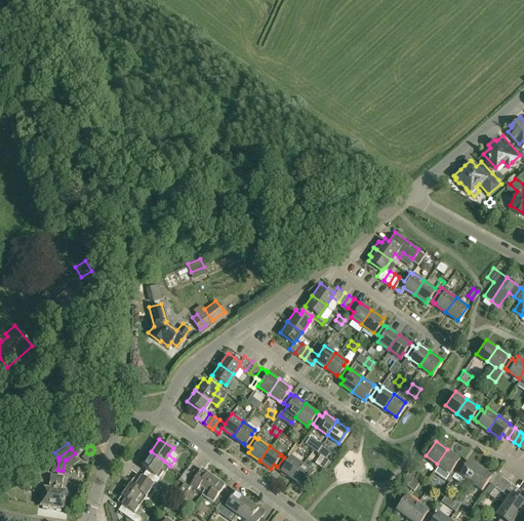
[(452,468),(455,470),(461,461),(458,458),(459,457),(447,449),(437,464),(434,470),(444,477),(448,472),(449,472),(452,468)]
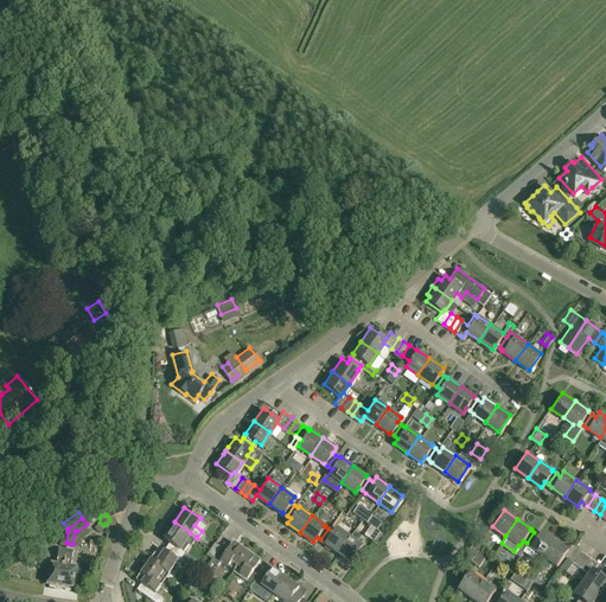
[(190,532),(174,522),(164,536),(168,539),(164,548),(177,557),(178,558),(184,550),(179,546),(190,532)]
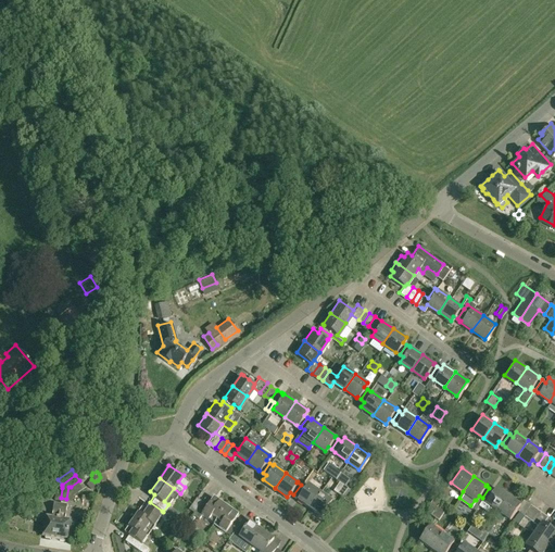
[(332,487),(337,490),(342,483),(338,479),(332,487)]
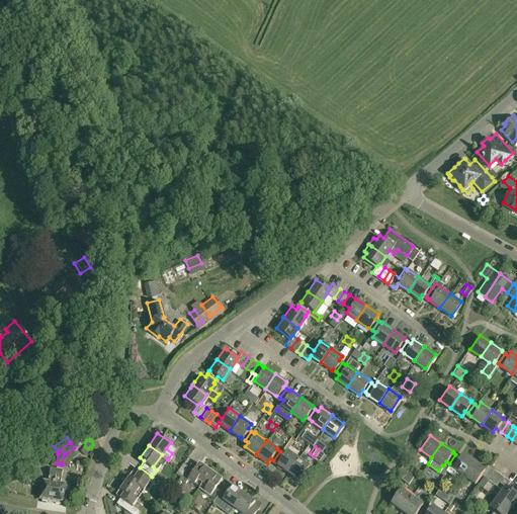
[(276,463),(287,472),(297,456),(286,448),(283,453),(280,451),(273,460),(276,462),(276,463)]
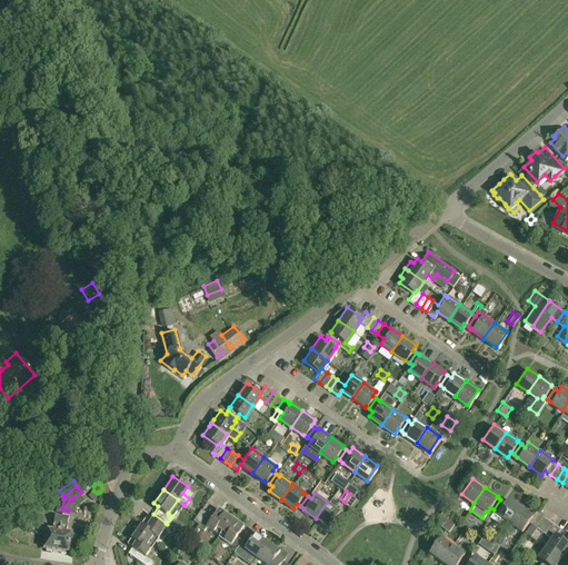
[(355,497),(350,494),(345,502),(349,505),(355,497)]
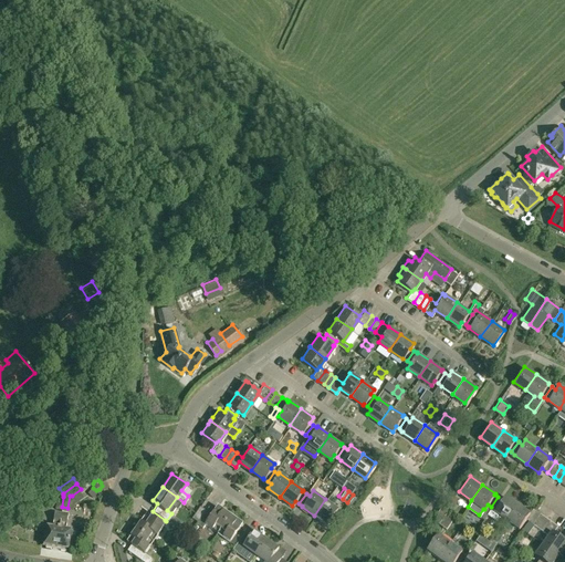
[(500,514),(506,519),(516,503),(504,495),(501,499),(498,497),(491,507),(487,512),(495,519),(500,514)]
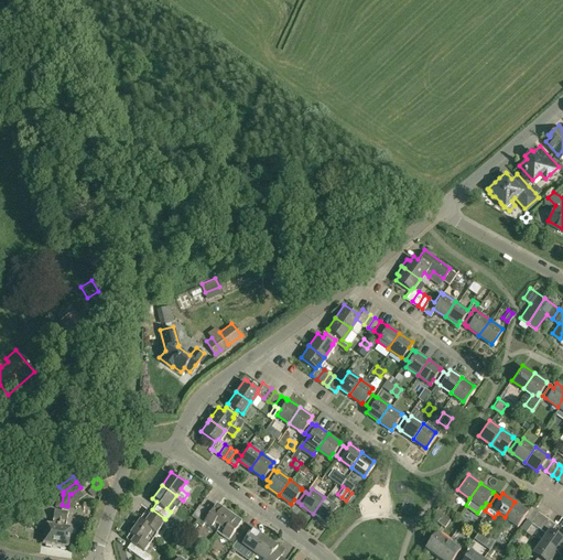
[(54,504),(62,505),(63,495),(56,494),(54,504)]
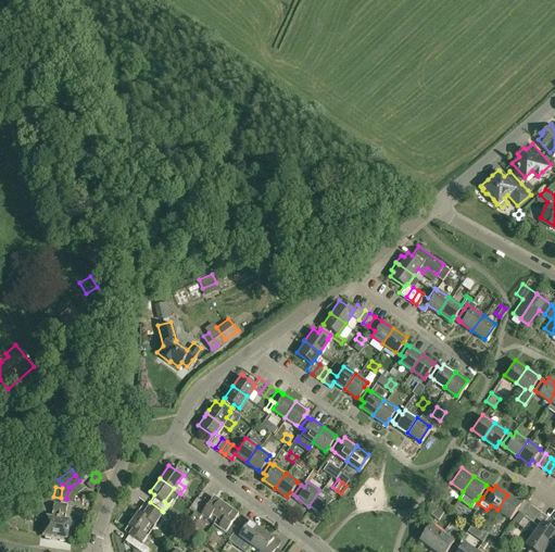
[(327,496),(319,490),(308,506),(320,514),(331,499),(327,496)]
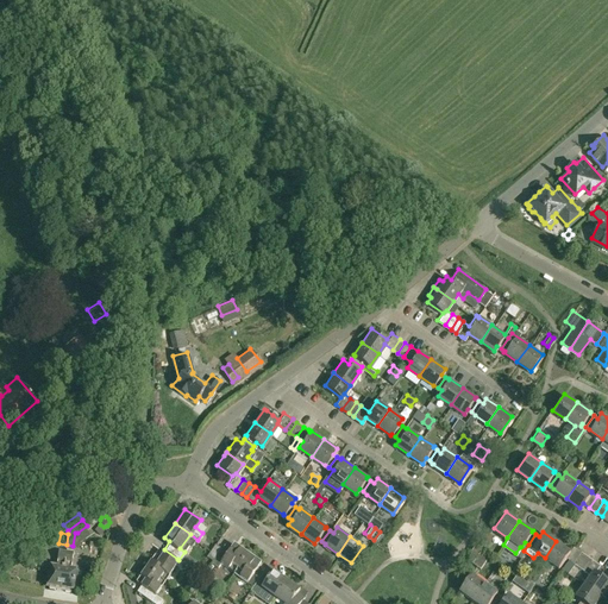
[(206,553),(213,558),(221,546),(214,541),(206,553)]
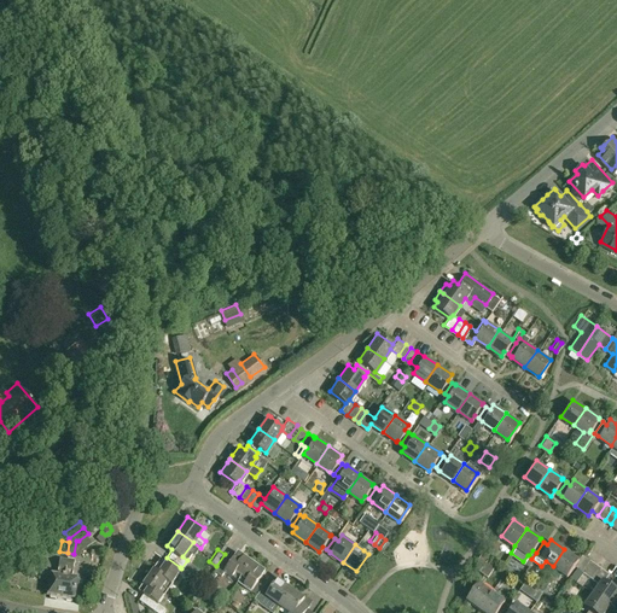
[(227,550),(225,554),(216,566),(214,568),(220,573),(223,570),(237,579),(250,559),(237,549),(233,554),(227,550)]
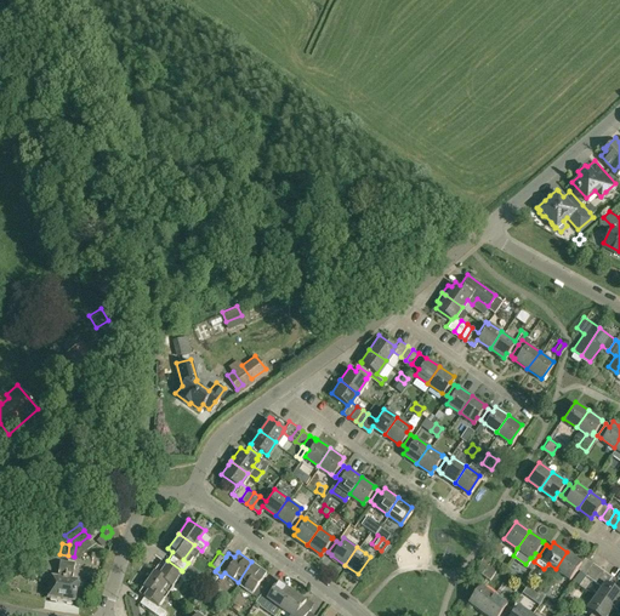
[(576,566),(584,571),(591,560),(584,555),(580,562),(567,552),(556,569),(569,577),(576,566)]
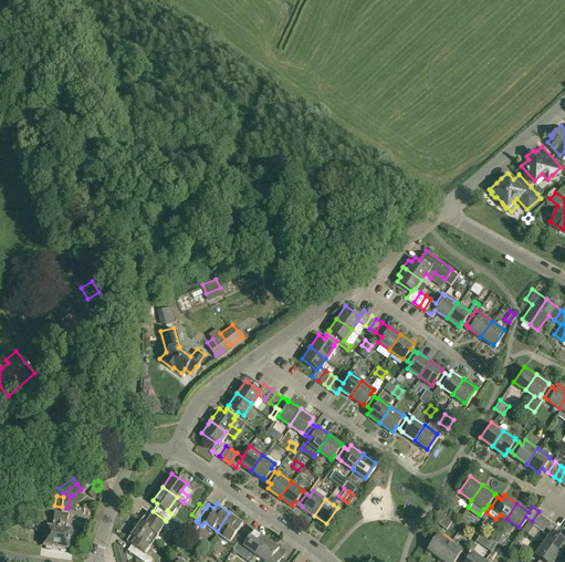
[(432,518),(439,521),(446,511),(440,507),(432,518)]
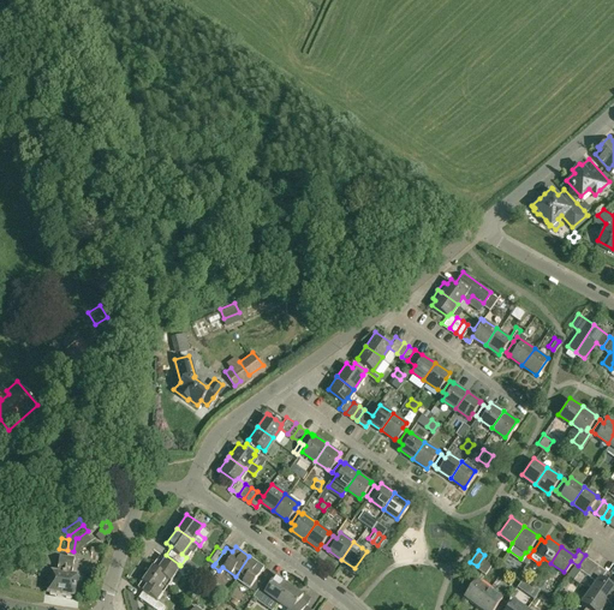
[(54,590),(59,591),(66,554),(58,551),(55,569),(49,569),(47,588),(48,588),(48,591),(54,592),(54,590)]
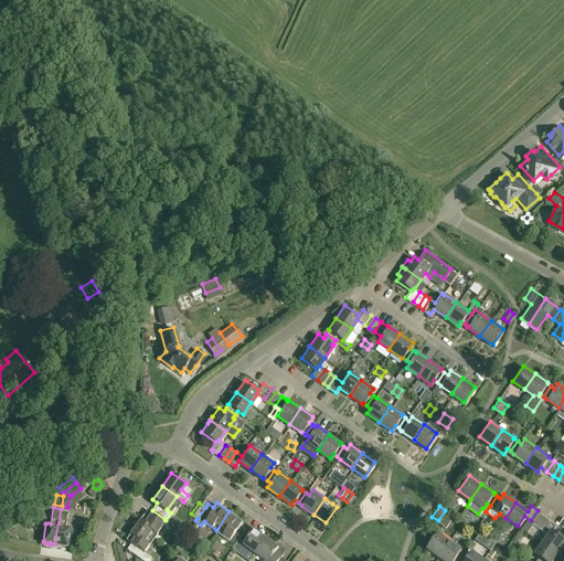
[(60,544),(59,546),(64,547),(64,544),(66,546),(70,527),(64,526),(67,510),(61,509),(54,543),(60,544)]
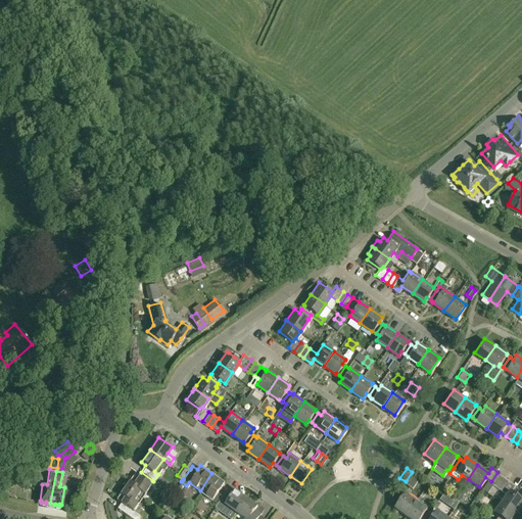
[(124,485),(136,494),(141,498),(152,480),(141,472),(137,477),(132,474),(124,485)]
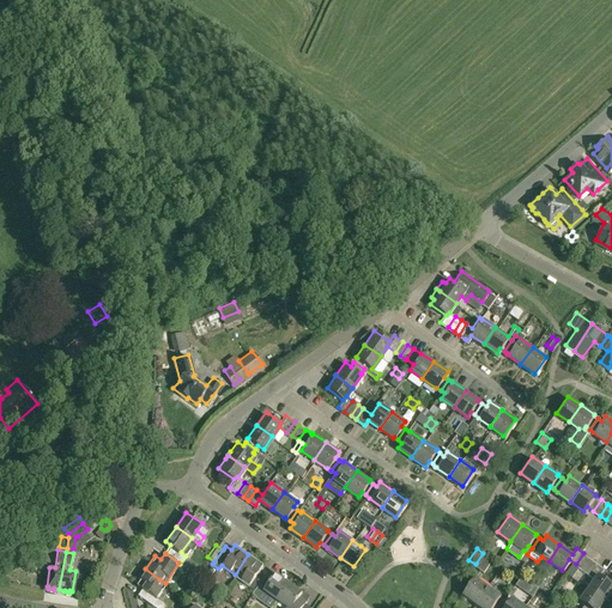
[(491,559),(483,553),(476,564),(483,570),(491,559)]
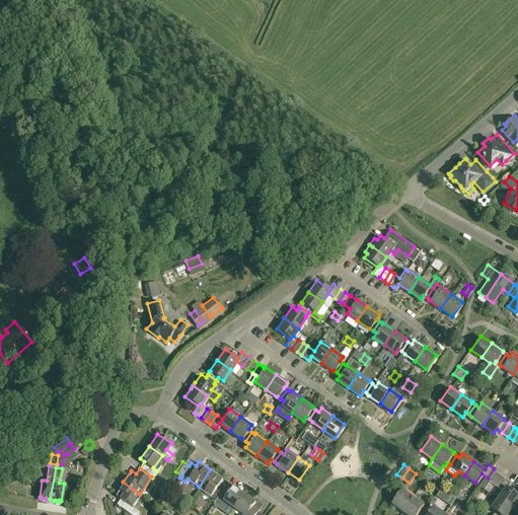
[(488,477),(493,481),(499,471),(494,468),(488,477)]
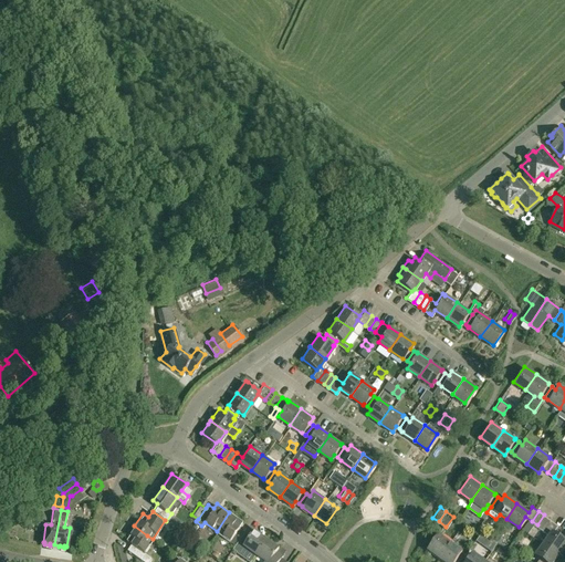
[(217,531),(234,543),(244,529),(239,526),(242,521),(229,512),(217,531)]
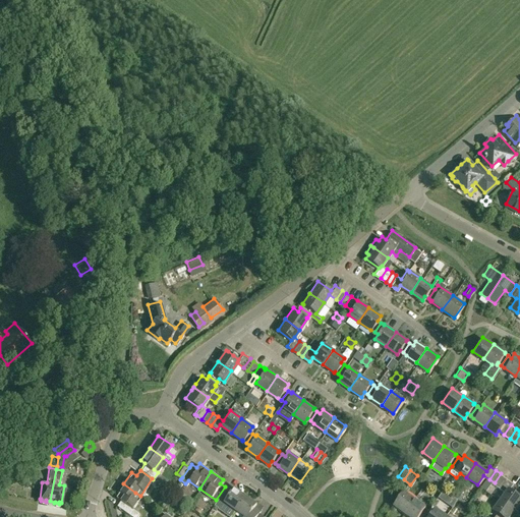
[(501,473),(495,482),(499,485),(505,476),(501,473)]
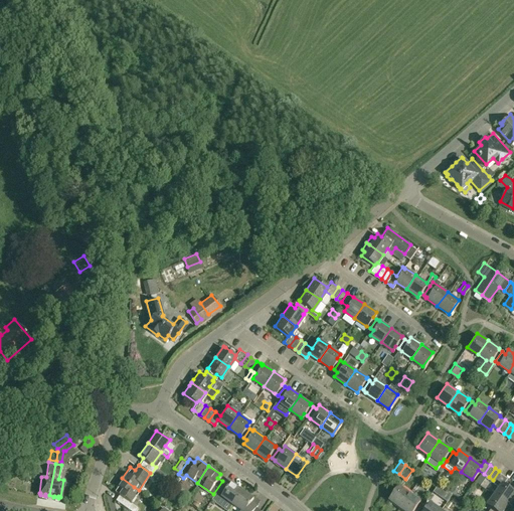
[(499,484),(493,493),(507,503),(513,492),(513,490),(502,482),(506,476),(499,471),(493,480),(499,484)]
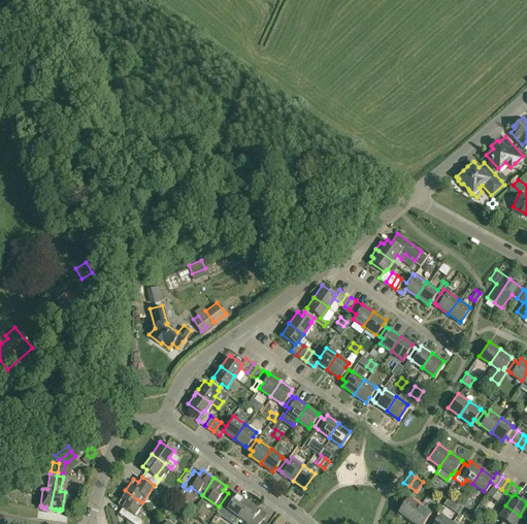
[(142,502),(137,499),(125,490),(117,501),(129,511),(126,516),(137,523),(141,519),(134,514),(142,502)]
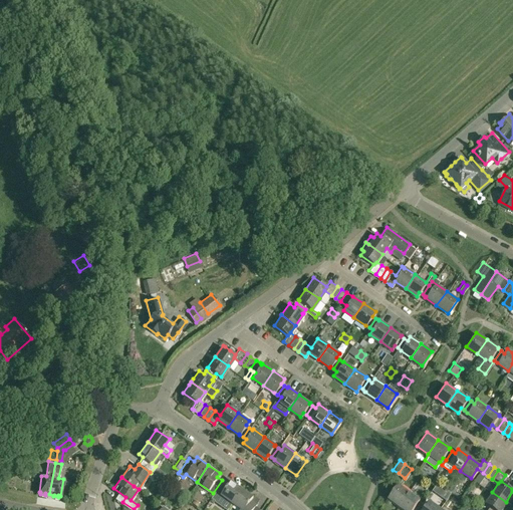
[(225,498),(231,502),(241,488),(230,480),(229,482),(224,478),(222,480),(213,493),(211,496),(221,503),(225,498)]
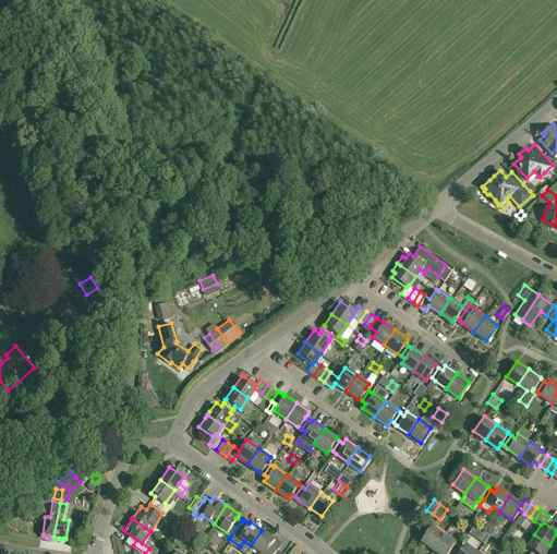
[(473,533),(477,526),(473,522),(469,530),(473,533)]
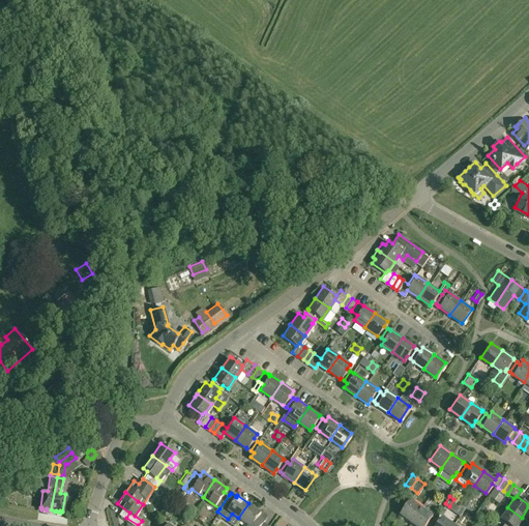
[(399,513),(410,521),(420,506),(408,498),(399,513)]
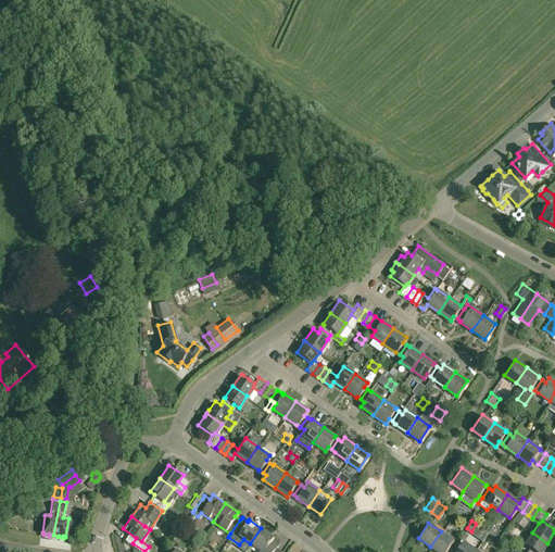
[(278,551),(280,551),(275,547),(278,542),(272,538),(273,537),(261,528),(250,543),(259,550),(256,551),(278,551)]
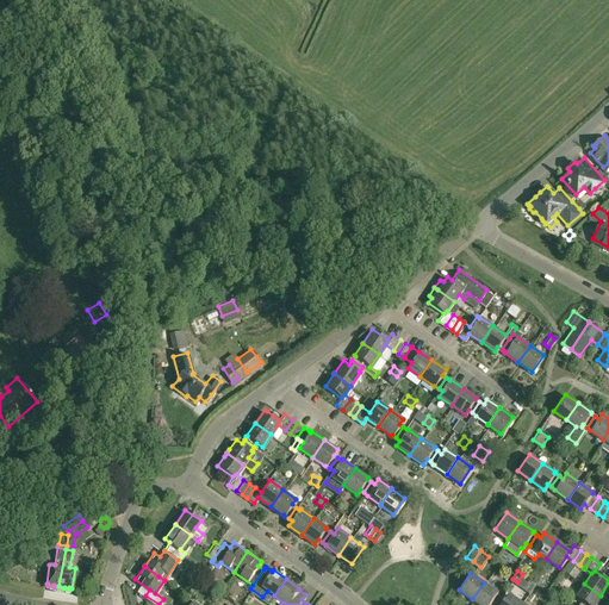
[(484,582),(472,599),(479,604),(488,604),(489,604),(491,604),(492,604),(501,596),(496,593),(497,592),(484,582)]
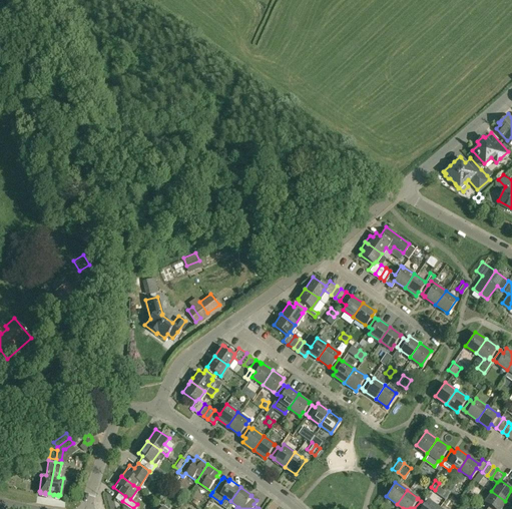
[(488,505),(486,508),(499,508),(505,501),(491,491),(484,502),(488,505)]
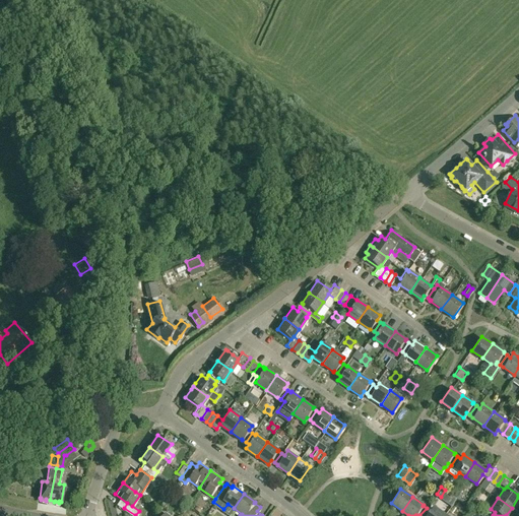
[(442,515),(444,513),(430,503),(427,508),(419,515),(442,515)]
